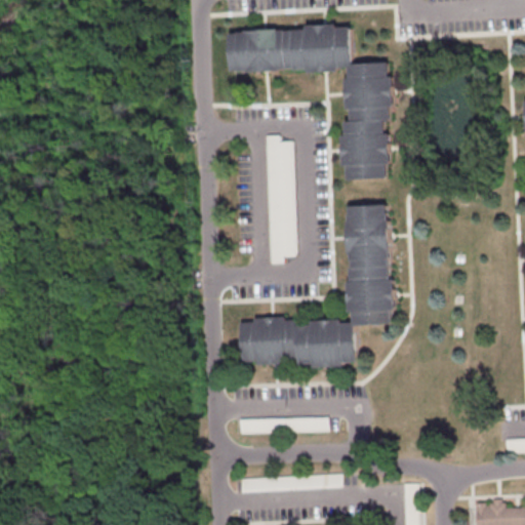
[(232,32),(234,71),(250,70),(250,72),(280,71),(280,68),(310,67),(310,71),(339,70),(339,67),(351,66),(352,78),(348,78),(349,108),(353,108),(354,121),(348,121),(349,134),(345,135),(347,165),(350,165),(351,178),(391,176),(390,162),(393,162),(392,132),(389,132),(388,120),(393,119),(392,106),(396,106),(394,74),(390,74),(390,61),(354,63),(352,26),(338,26),(338,23),(308,25),(308,28),(280,30),(280,28),(247,30),(247,31),(232,32)]
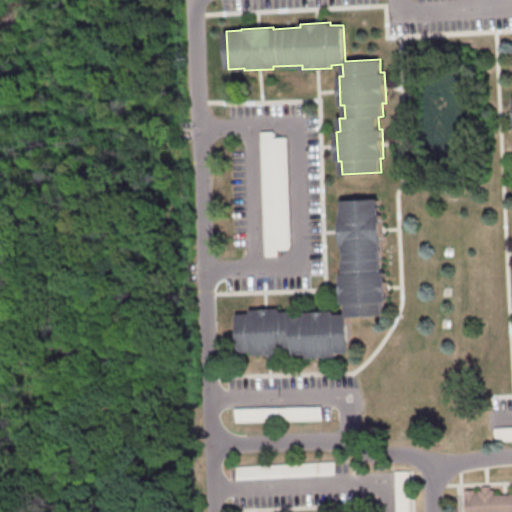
[(291,249),(287,137),(275,138),(275,131),(261,132),(265,257),(280,256),(280,249),(291,249)]
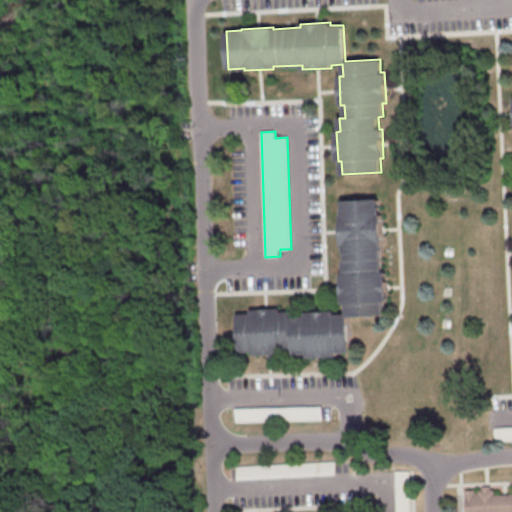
[(382,199),(344,200),(345,216),(343,216),(344,245),(346,245),(347,274),(342,274),(343,303),(346,303),(346,314),(335,314),(335,310),(305,311),(305,315),(293,316),(292,310),(279,311),(279,307),(250,308),(250,311),(237,311),(238,350),(251,350),(251,353),(281,352),(281,349),(293,349),(293,354),(307,353),(307,357),(337,356),(337,352),(350,352),(349,317),(386,316),(385,303),(389,303),(388,273),(384,273),(383,246),(385,246),(384,214),(383,214),(382,199)]
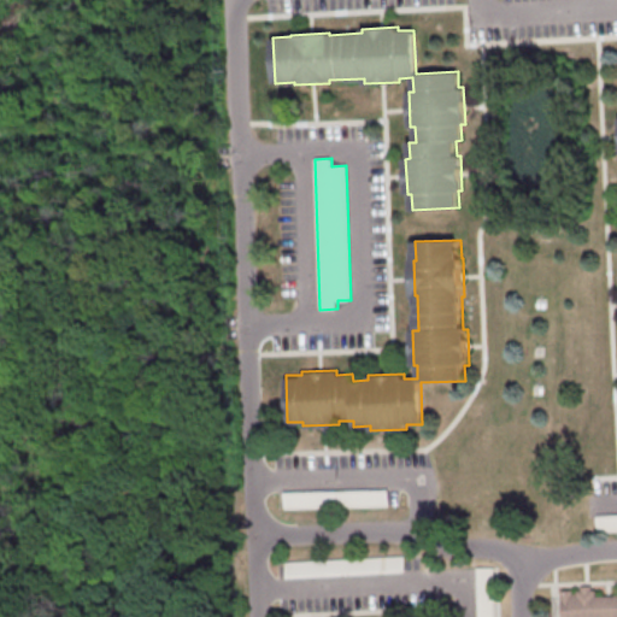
[(282,492),(282,506),(388,506),(388,492),(282,492)]
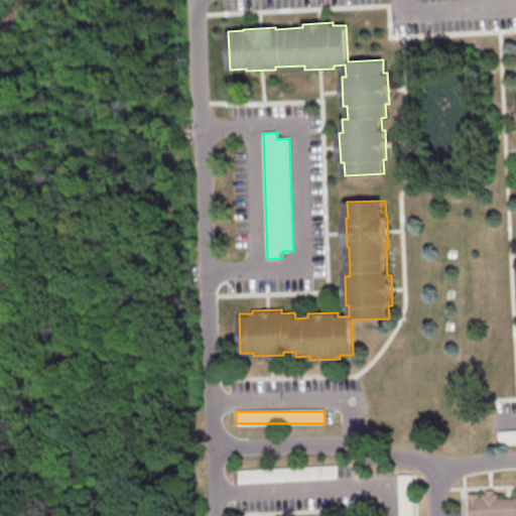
[(515,515),(471,515),(471,495),(480,495),(481,499),(484,498),(484,496),(487,496),(487,491),(496,491),(496,495),(500,495),(500,501),(515,499),(515,515)]
